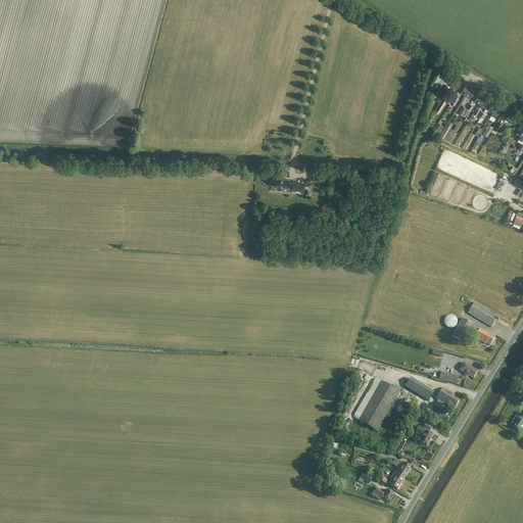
[(446,85),(452,88),(456,80),(450,77),(446,85)]
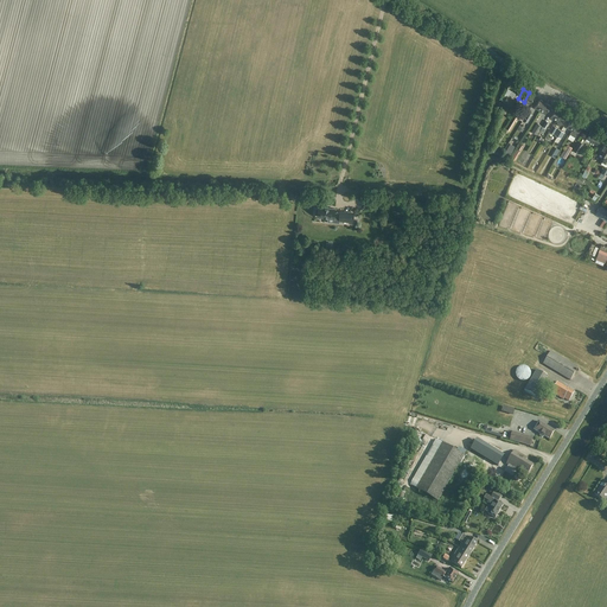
[(529,93),(524,102),(530,104),(535,96),(529,93)]
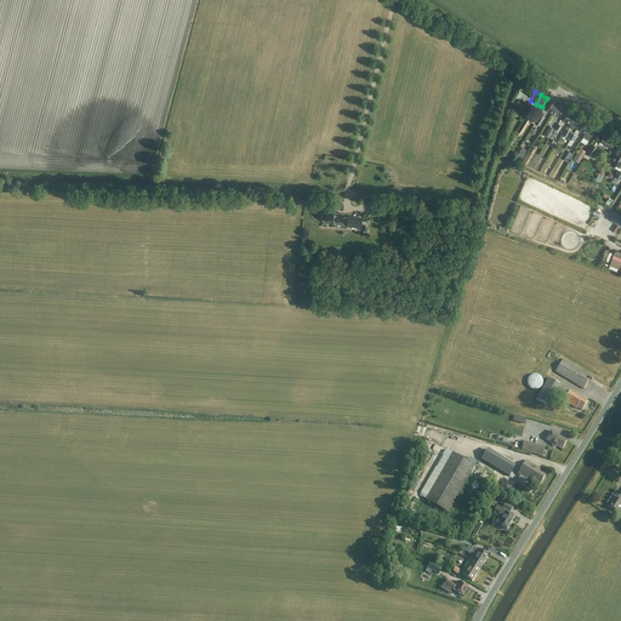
[(524,110),(528,104),(519,100),(516,106),(524,110)]
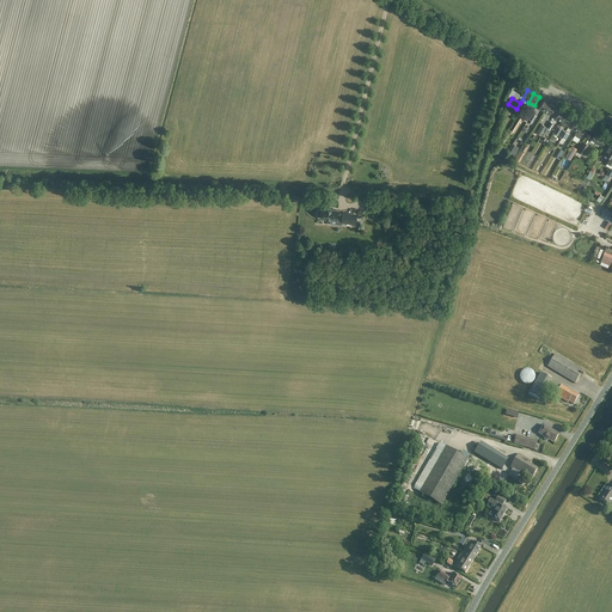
[(544,112),(550,104),(544,101),(539,109),(544,112)]
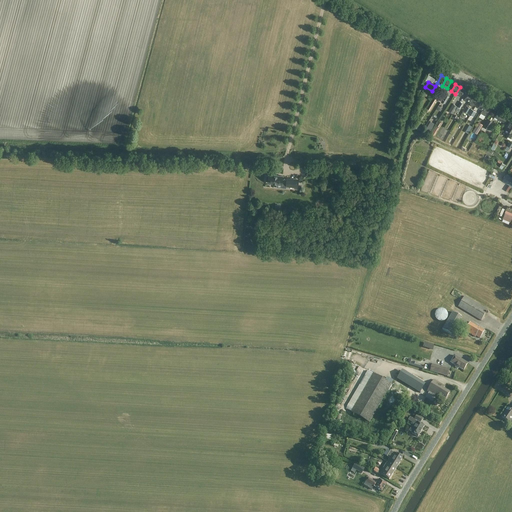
[(460,87),(455,94),(460,97),(464,90),(460,87)]
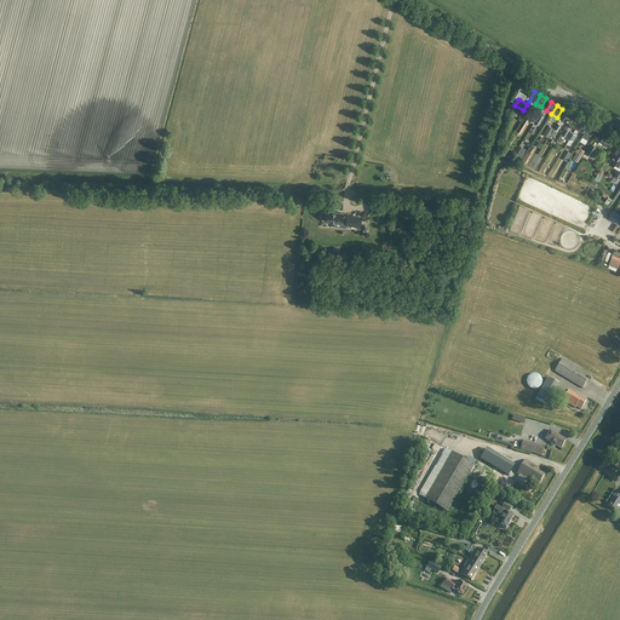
[(535,110),(530,119),(534,122),(540,113),(535,110)]
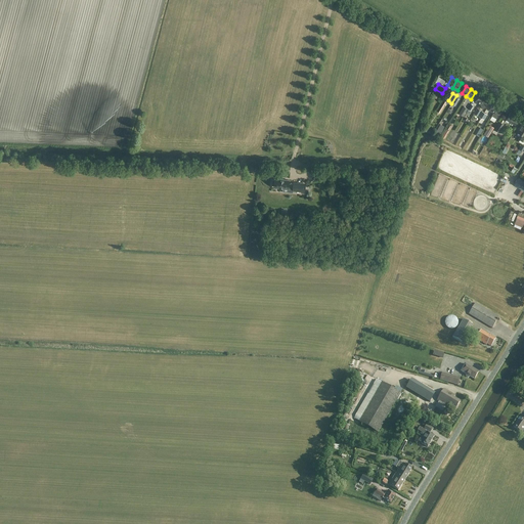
[(475,101),(480,104),(484,97),(479,94),(475,101)]
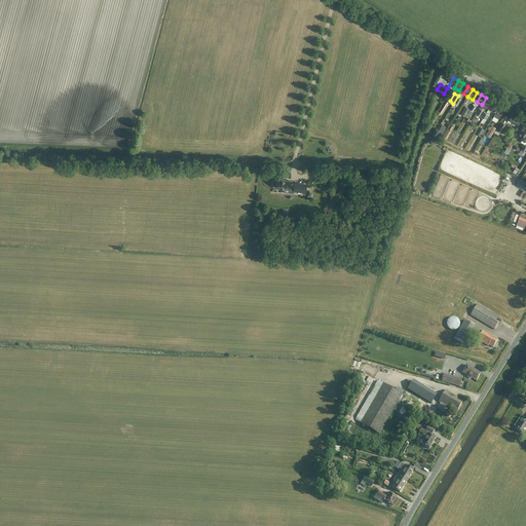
[(491,101),(486,98),(482,105),(483,106),(482,108),(485,110),(487,108),(491,101)]
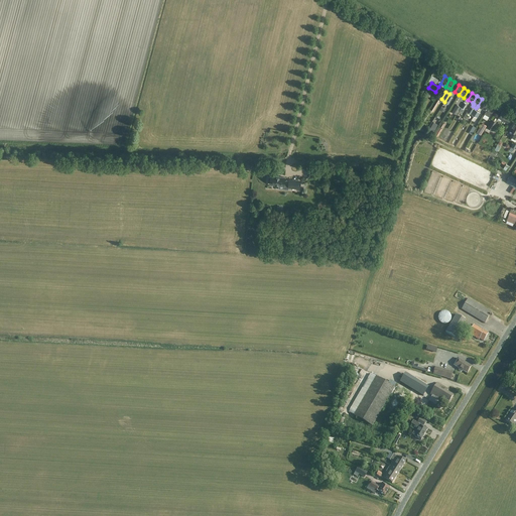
[(439,100),(437,99),(430,111),(432,112),(439,100)]
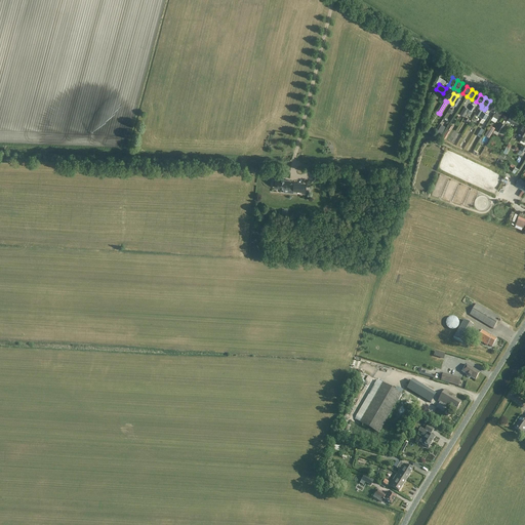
[(490,111),(494,113),(499,106),(494,104),(490,111)]
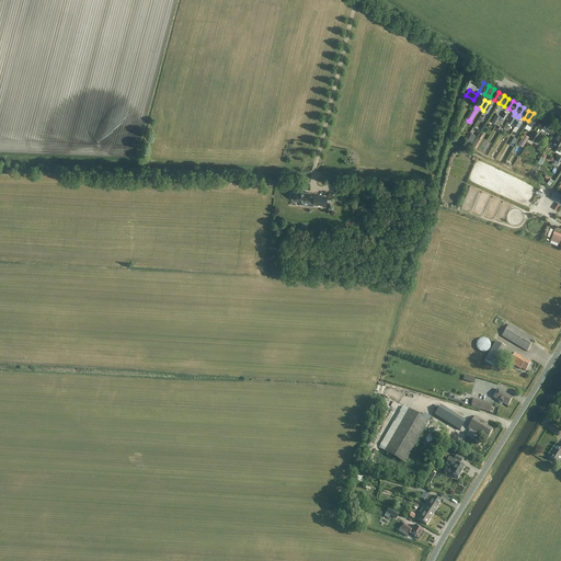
[(538,116),(534,113),(528,121),(527,124),(533,127),(534,124),(538,116)]
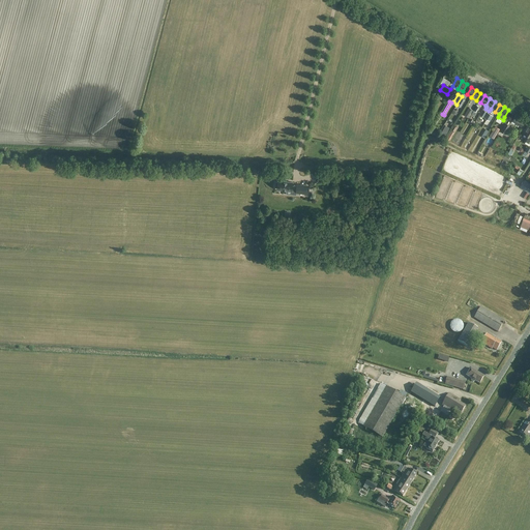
[(473,110),(469,108),(464,115),(468,117),(473,110)]
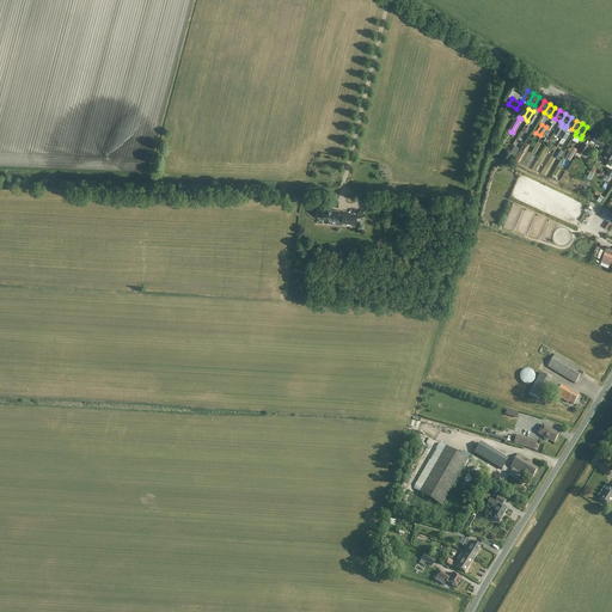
[(601,146),(606,139),(597,132),(592,140),(601,146)]
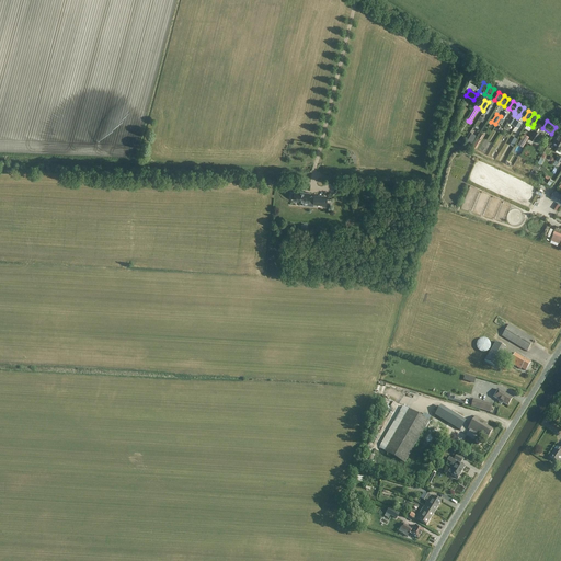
[(527,141),(531,145),(539,133),(535,130),(530,138),(529,138),(527,141)]
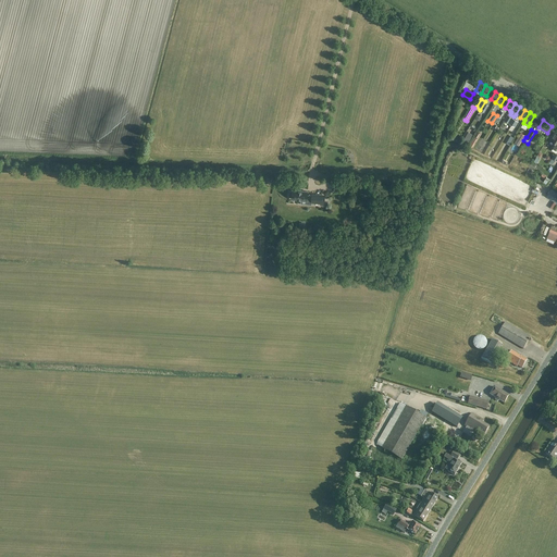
[(462,140),(468,144),(473,135),(468,132),(462,140)]
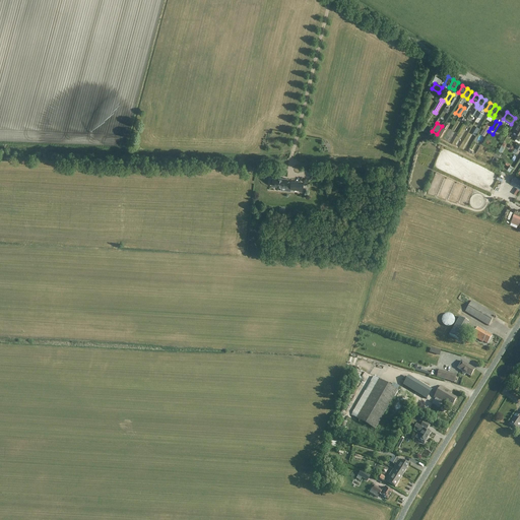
[(491,126),(486,124),(480,133),(484,136),(491,126)]
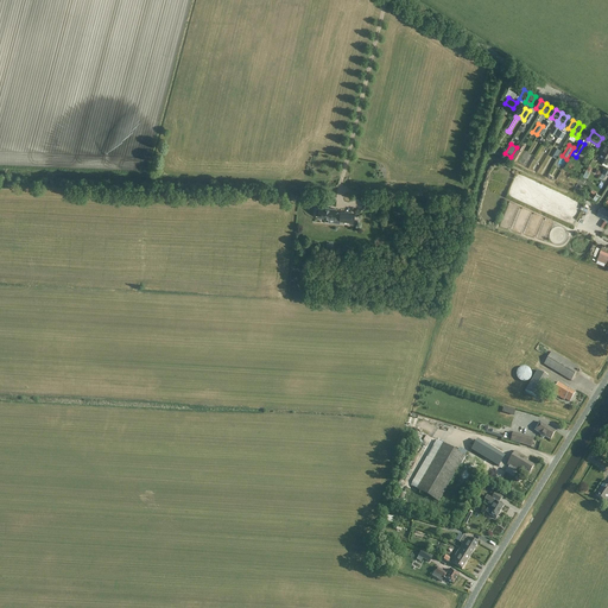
[(336,209),(318,208),(318,209),(317,209),(316,215),(317,215),(317,217),(334,219),(334,223),(340,223),(340,221),(354,223),(354,215),(335,213),(336,209)]
